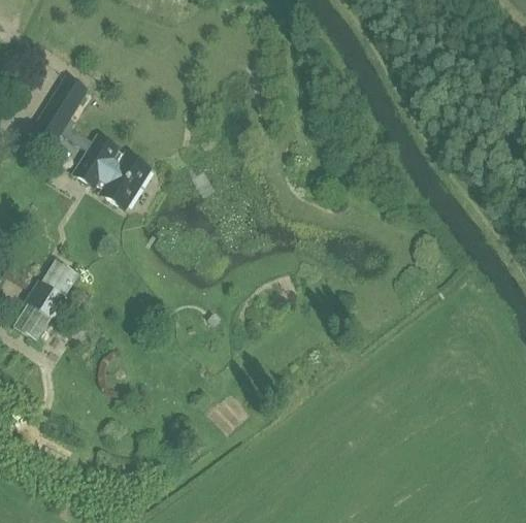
[(38,95),(42,66),(23,63),(19,91),(38,95)]
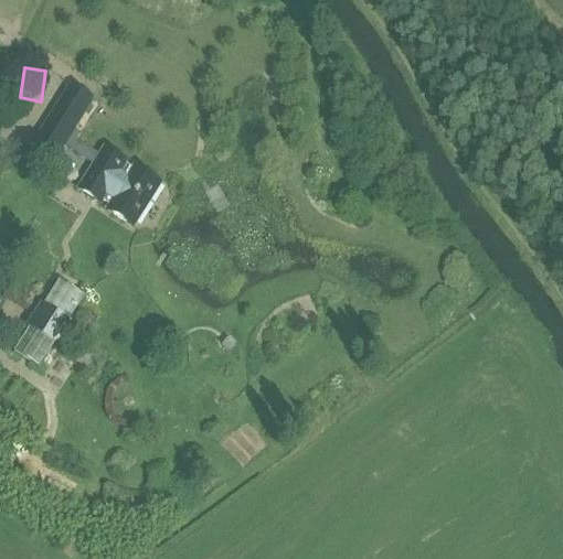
[(95,95),(72,79),(60,98),(83,114),(95,95)]
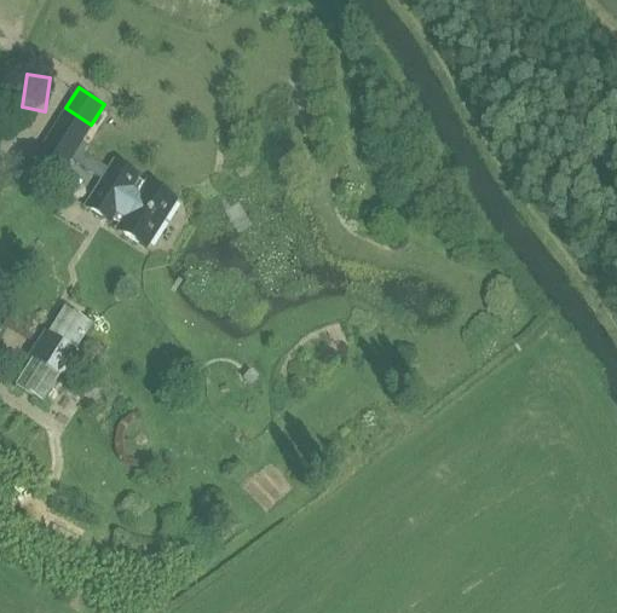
[(91,125),(65,108),(52,128),(79,145),(91,125)]
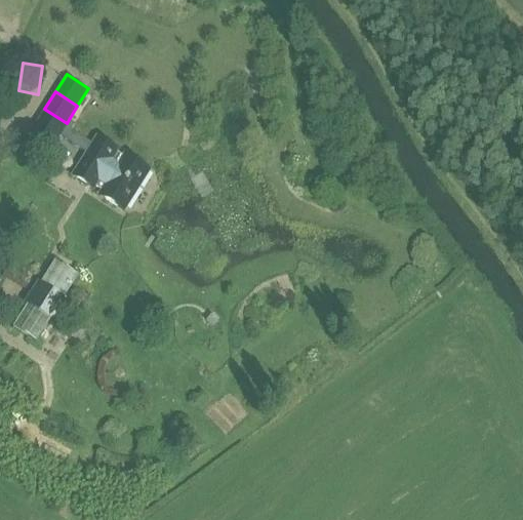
[(62,130),(67,123),(44,109),(34,125),(55,140),(57,136),(62,130)]
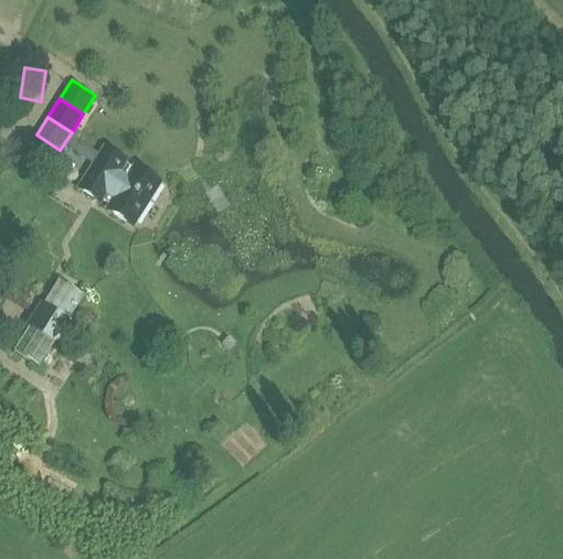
[(60,150),(36,135),(28,149),(52,163),(60,150)]
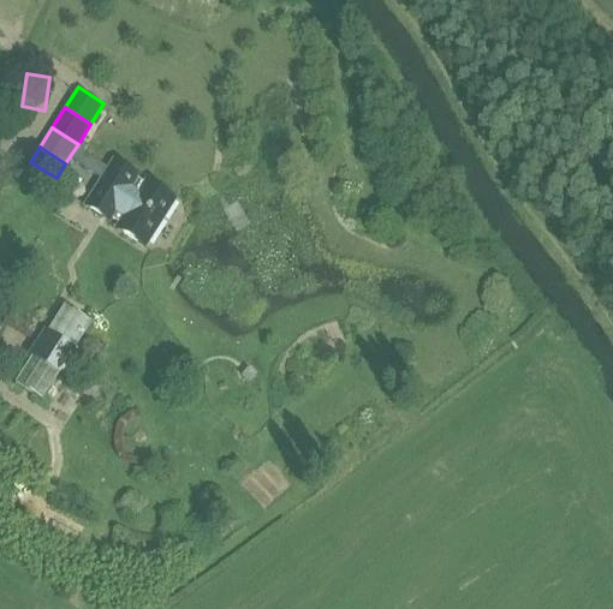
[(88,201),(108,214),(111,215),(112,214),(117,207),(121,210),(126,214),(123,220),(121,221),(119,225),(146,240),(164,210),(174,195),(170,191),(149,179),(148,180),(137,173),(138,172),(114,157),(88,201)]
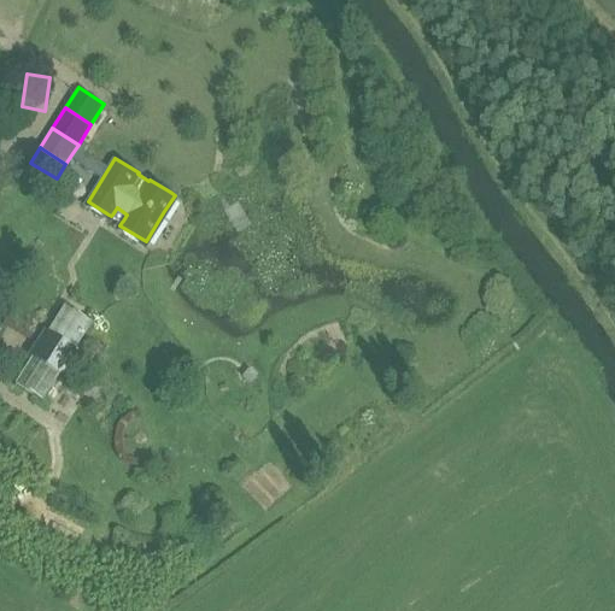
[(48,329),(76,346),(93,319),(65,301),(48,328),(48,329)]
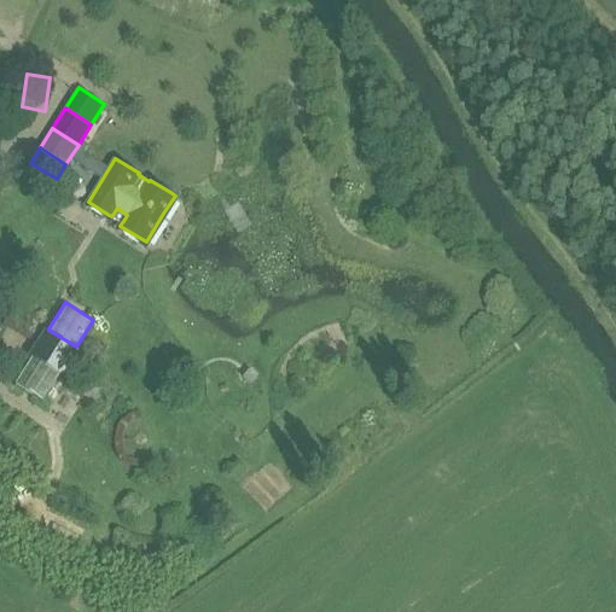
[(79,349),(76,347),(48,330),(48,328),(46,327),(30,353),(32,354),(60,372),(63,373),(79,349)]
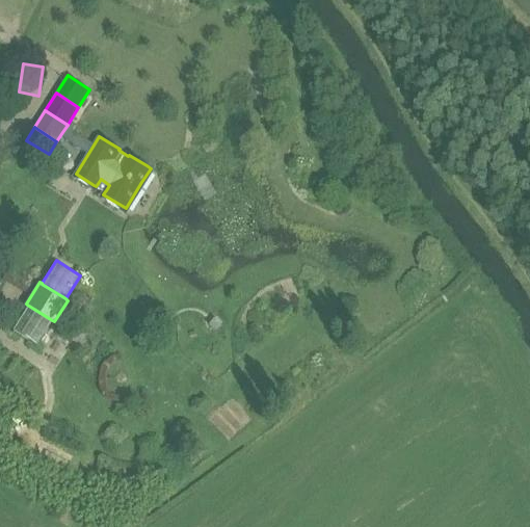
[(52,320),(27,305),(14,326),(37,342),(52,320)]
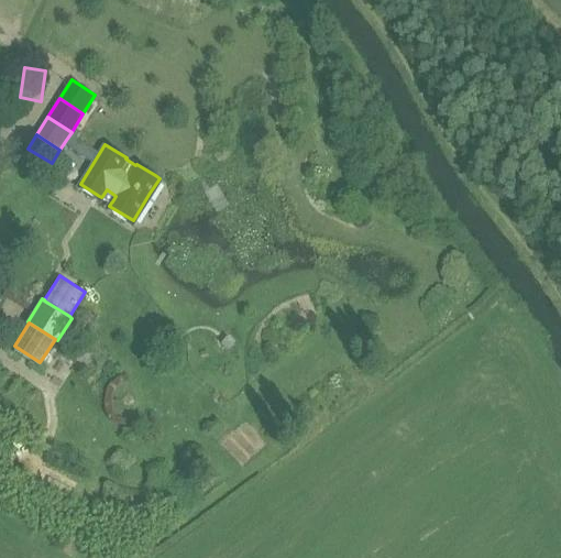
[(78,349),(85,356),(91,348),(84,342),(78,349)]
